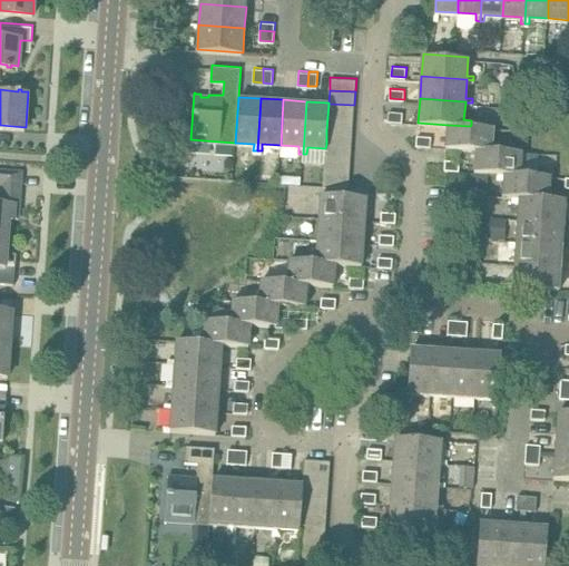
[(354,105),(329,104),(327,117),(353,118),(354,105)]
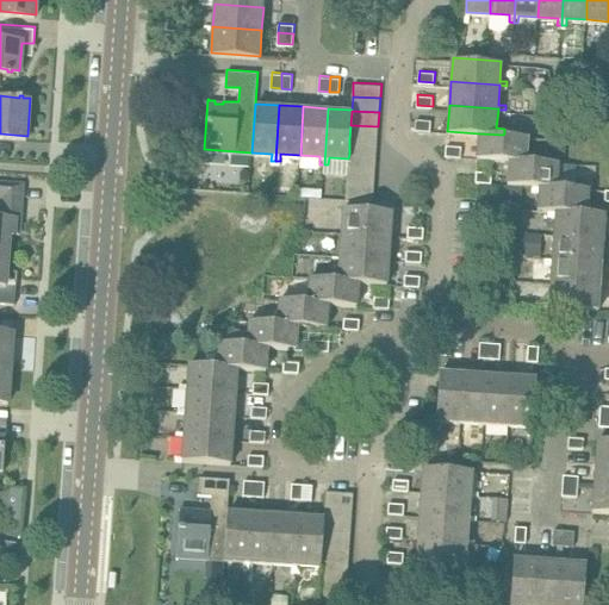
[(430,129),(430,128),(432,119),(416,118),(415,128),(430,129)]
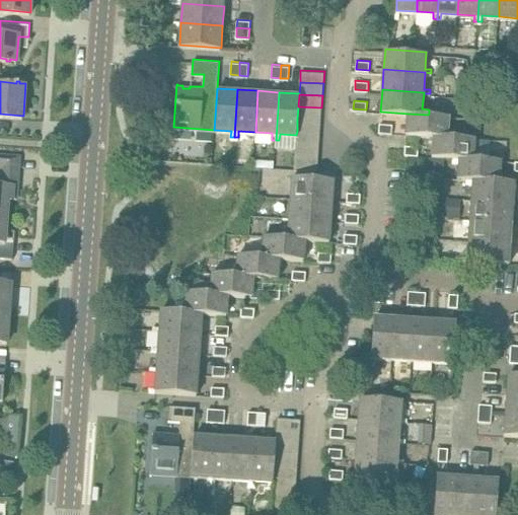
[(298,106),(297,119),(320,120),(321,107),(298,106)]
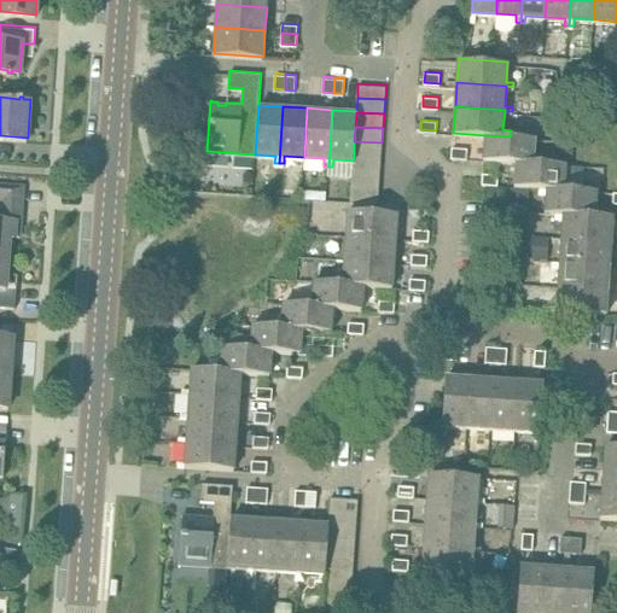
[(535,136),(511,135),(510,136),(485,135),(484,158),(517,161),(534,162),(534,161),(535,136)]
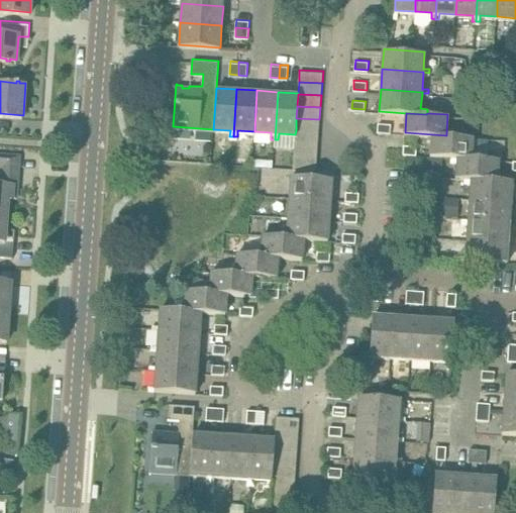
[(296,130),(319,131),(319,119),(296,118),(296,130)]
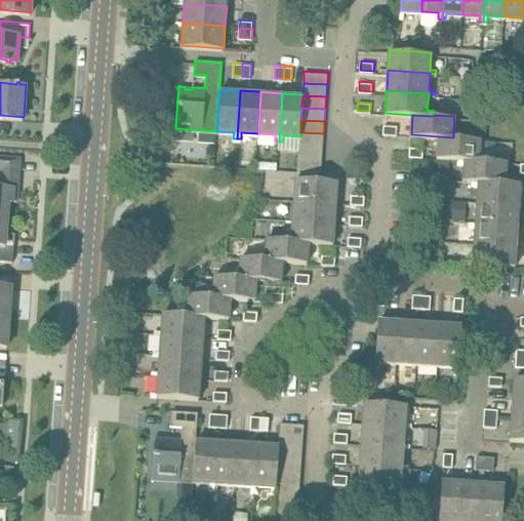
[(397,134),(397,132),(398,125),(385,123),(384,132),(397,134)]
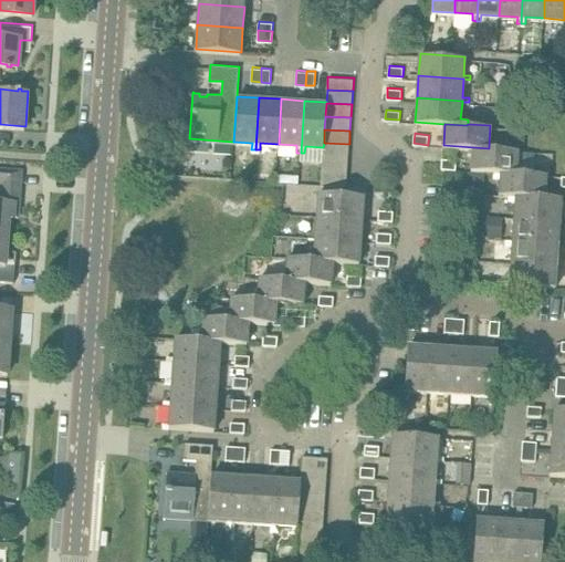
[(349,144),(324,143),(323,147),(323,156),(348,157),(349,144)]
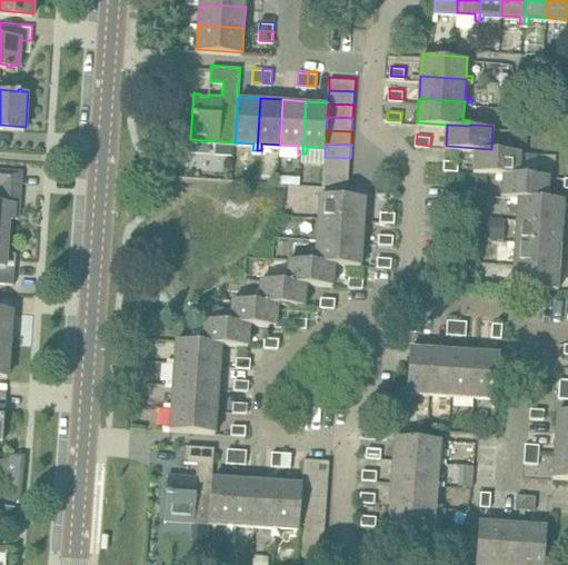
[(476,148),(474,170),(497,171),(504,172),(504,171),(519,172),(526,172),(527,168),(520,167),(521,150),(491,148),(491,149),(476,148)]
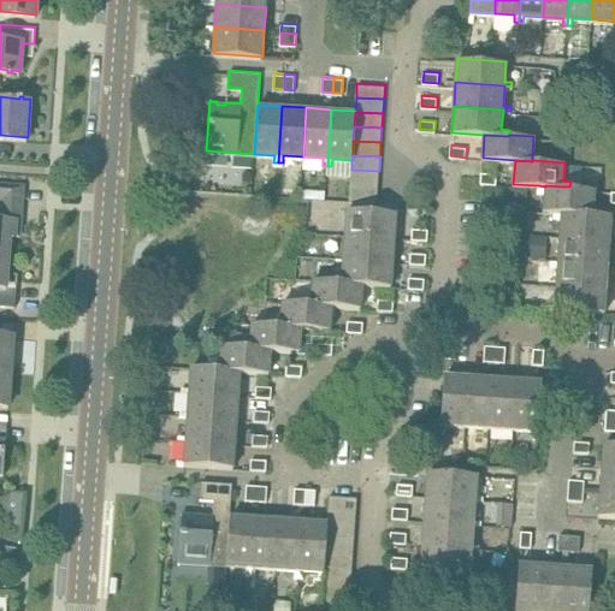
[(352,170),(350,184),(378,185),(379,171),(352,170)]
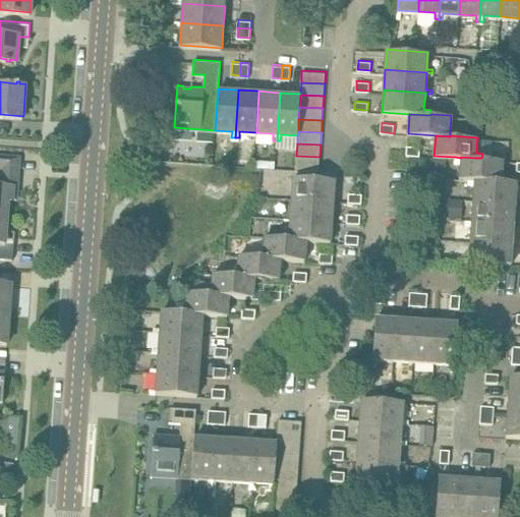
[(420,146),(411,145),(407,145),(406,154),(419,155),(420,146)]
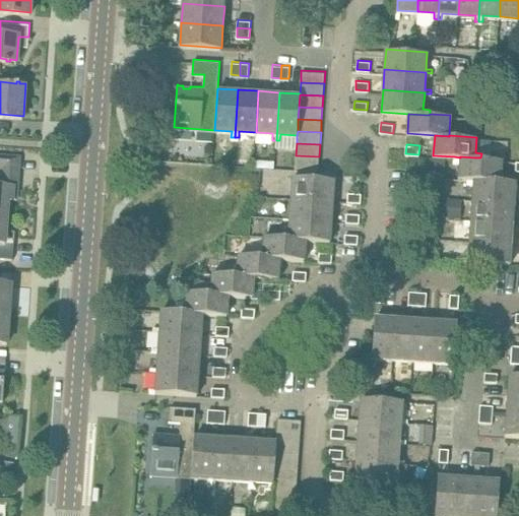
[(0,212),(7,213),(9,190),(17,190),(20,154),(0,152),(0,212)]
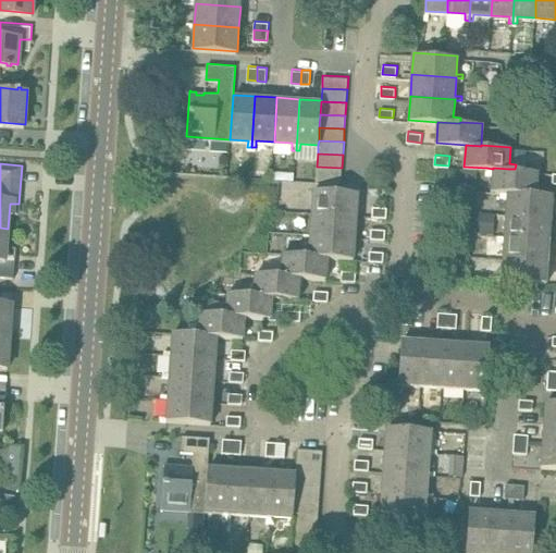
[(342,168),(317,167),(316,180),(341,182),(342,168)]
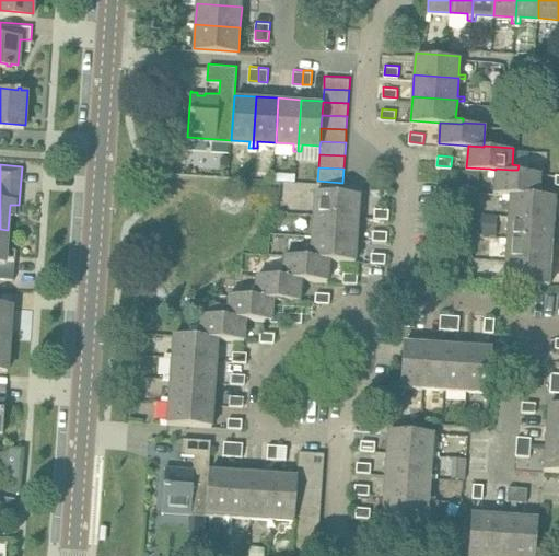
[(540,172),(517,170),(511,170),(496,169),(496,170),(489,169),(488,173),(496,173),(495,192),(503,192),(503,190),(539,193),(540,172)]
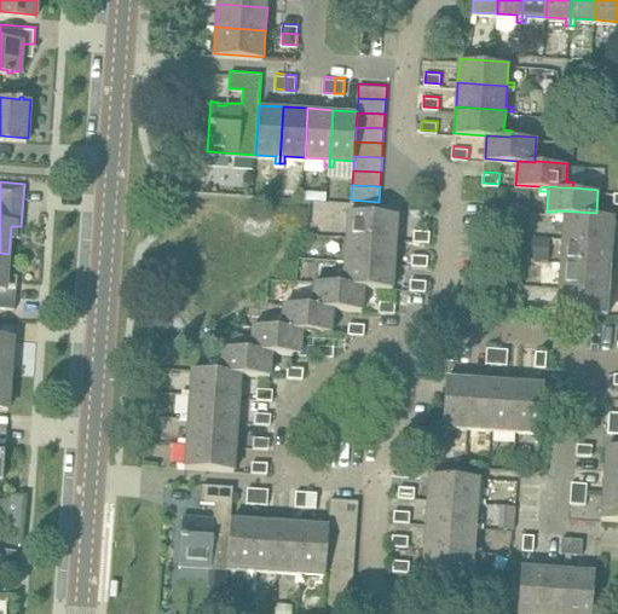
[(348,209),(347,233),(397,237),(398,213),(348,209)]
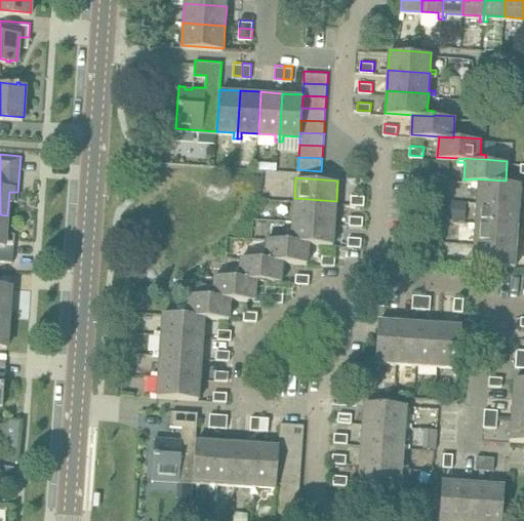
[(472,178),(472,179),(472,183),(479,184),(478,200),(519,203),(521,182),(506,181),(472,178)]
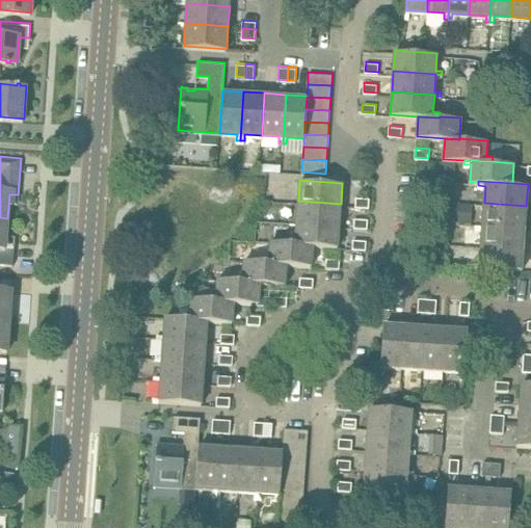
[(369,206),(370,196),(356,195),(355,205),(369,206)]
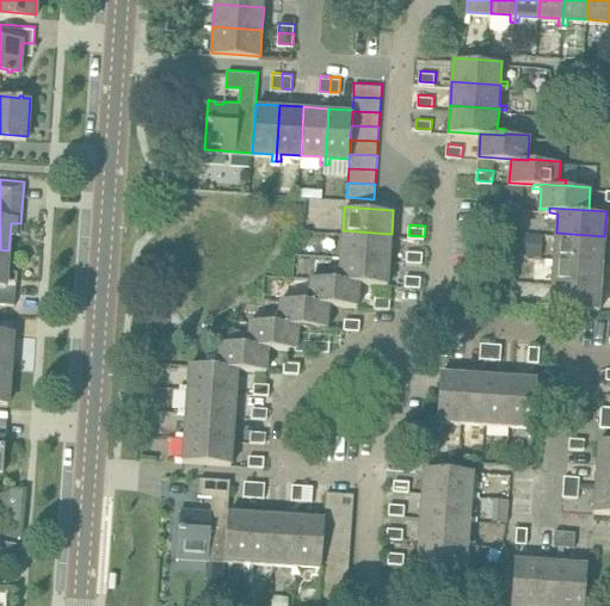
[(342,254),(342,255),(389,258),(392,234),(343,230),(342,251),(333,249),(333,254),(342,254)]
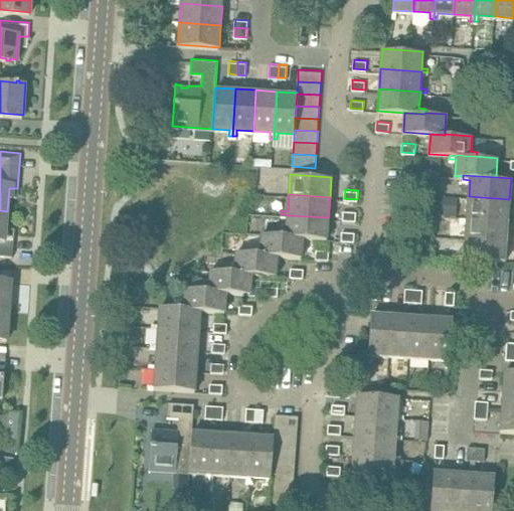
[(438,194),(437,211),(457,213),(458,196),(438,194)]
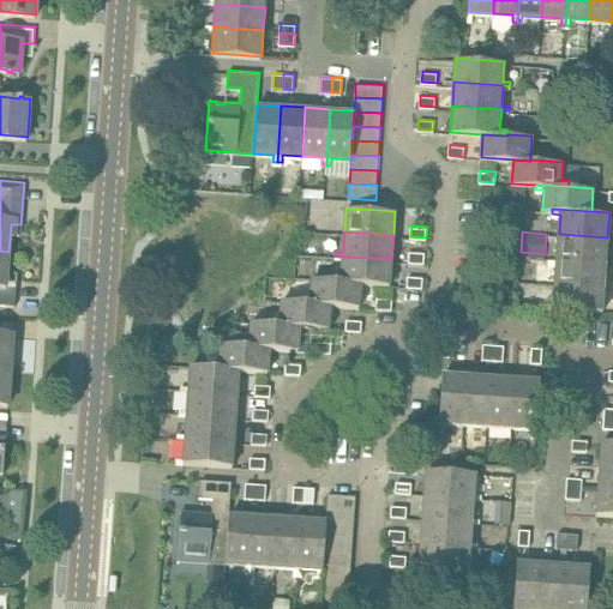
[(607,237),(559,234),(557,258),(606,261),(607,237)]
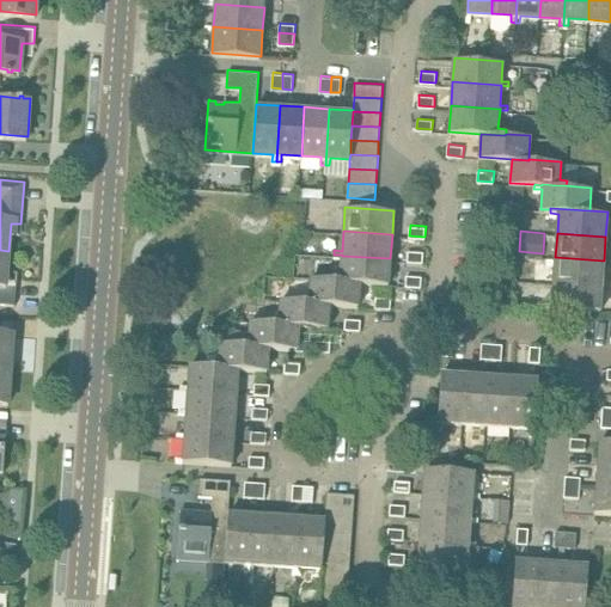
[(422,261),(423,250),(409,249),(408,259),(422,261)]
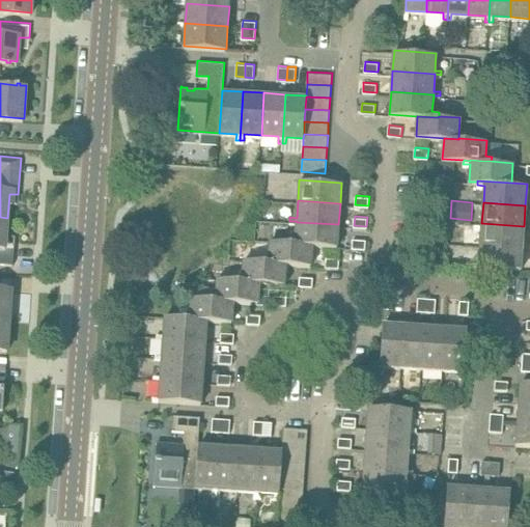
[(7,218),(0,217),(0,260),(14,262),(15,241),(6,241),(7,218)]
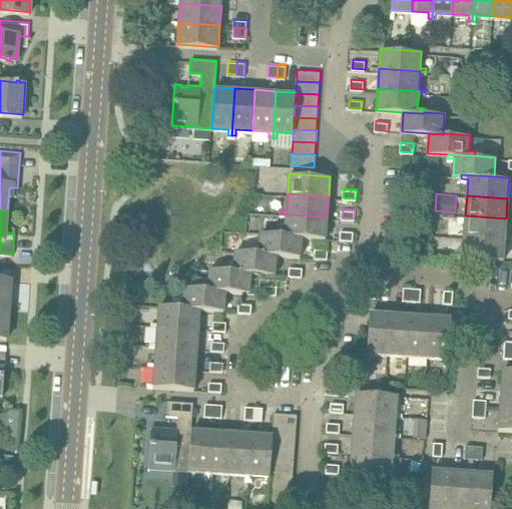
[(326,237),(327,216),(287,214),(286,228),(279,228),(279,231),(279,234),(302,235),(326,237)]
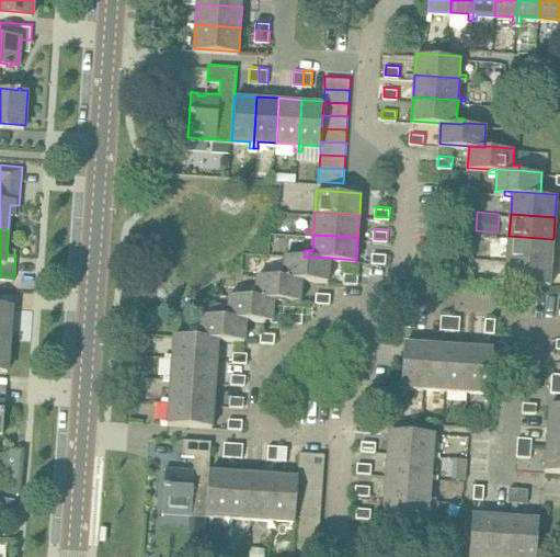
[(553,239),(509,236),(507,258),(551,261),(553,239)]
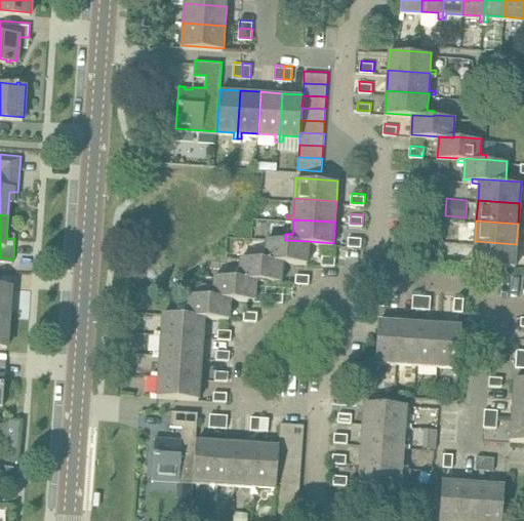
[(348,244),(361,245),(361,236),(349,235),(348,244)]
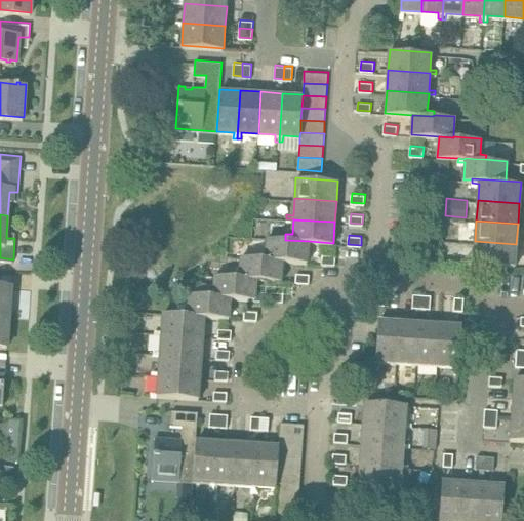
[(259,252),(259,256),(258,258),(283,259),(308,262),(309,241),(285,240),(285,237),(266,236),(265,252),(259,252)]
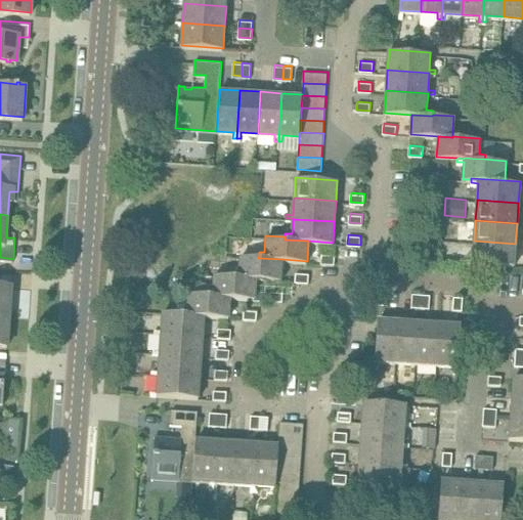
[(515,244),(474,241),(472,262),(514,265),(515,244)]
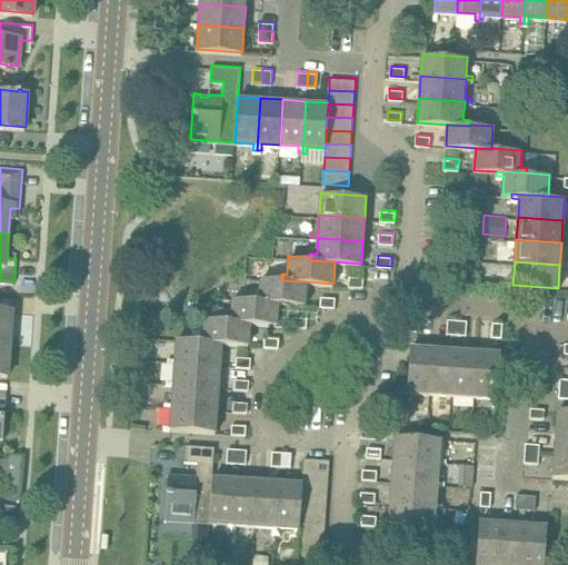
[(349,285),(362,286),(364,276),(349,275),(349,285)]
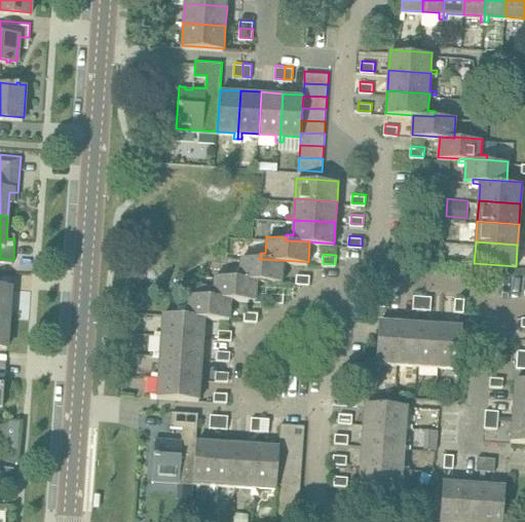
[(234,272),(233,275),(233,277),(257,278),(282,281),(284,260),(259,259),(260,257),(240,256),(238,272),(234,272)]
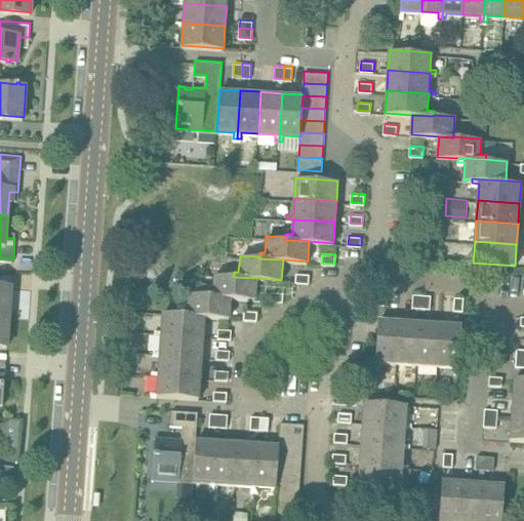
[(295,281),(309,282),(310,273),(296,272),(295,281)]
